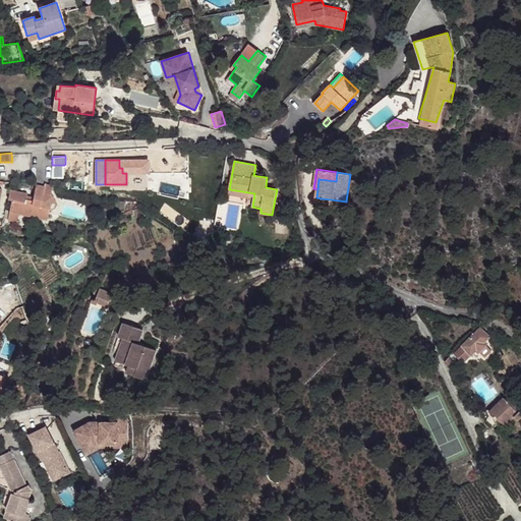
[(18,213),(47,219),(50,208),(51,207),(53,209),(55,207),(57,203),(51,192),(52,186),(45,184),(45,186),(36,184),(33,200),(26,199),(27,193),(10,189),(3,218),(7,219),(9,211),(18,213)]
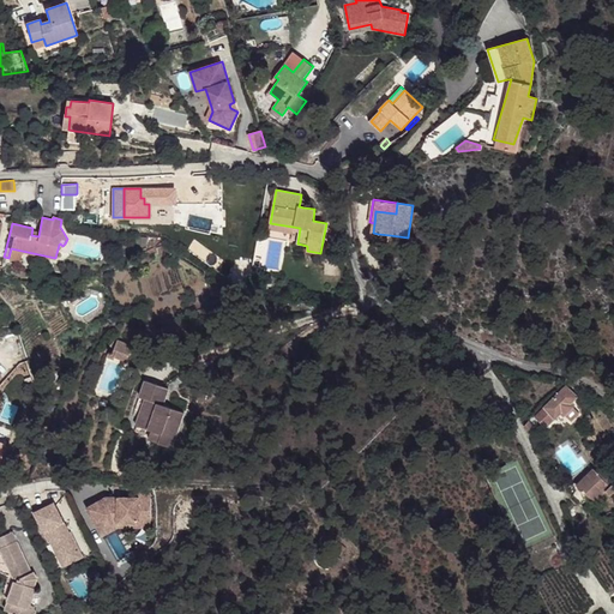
[(293,227),(270,223),(269,229),(292,233),(293,227)]
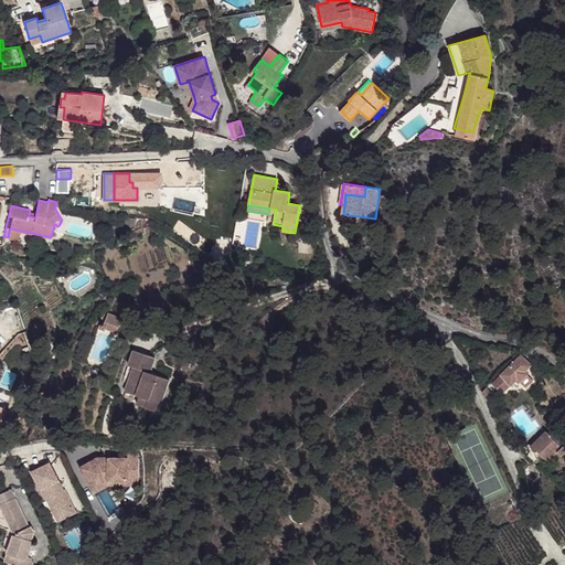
[(359,216),(348,215),(345,224),(358,225),(359,216)]
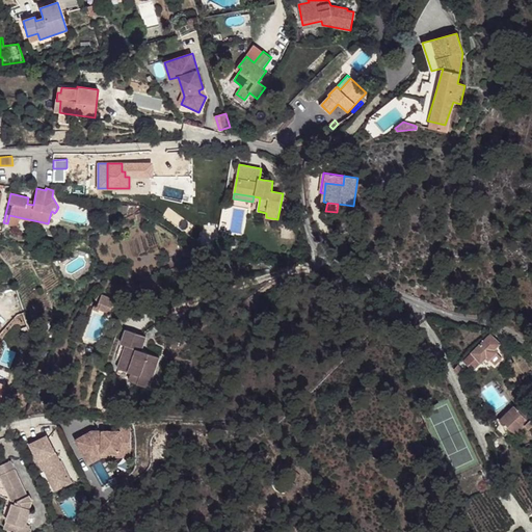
[(19,217),(9,215),(7,223),(17,225),(19,217)]
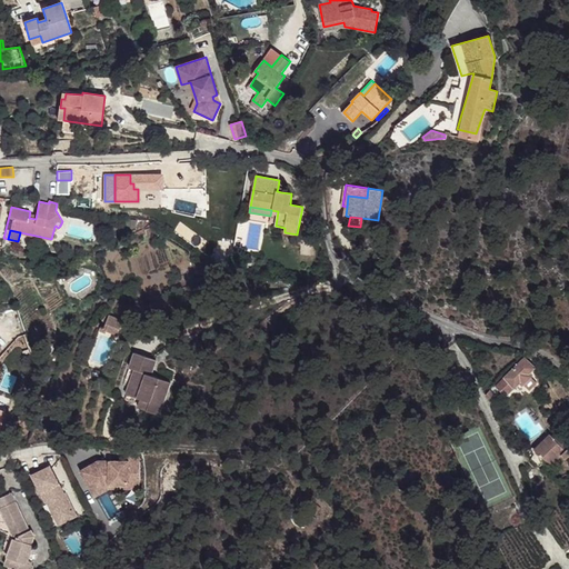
[(16,308),(0,311),(0,323),(18,319),(16,308)]
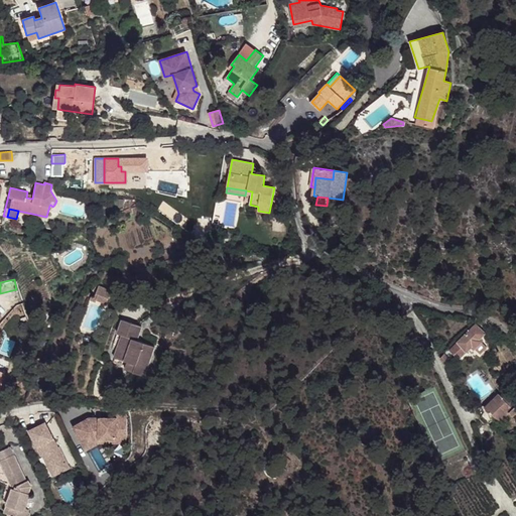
[(108,298),(111,290),(99,286),(95,297),(92,296),(90,299),(96,301),(97,299),(98,295),(108,298)]
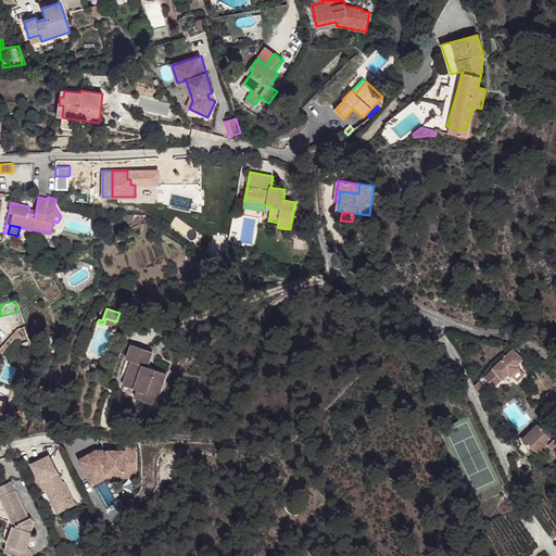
[(116,321),(105,318),(104,323),(115,327),(116,321)]
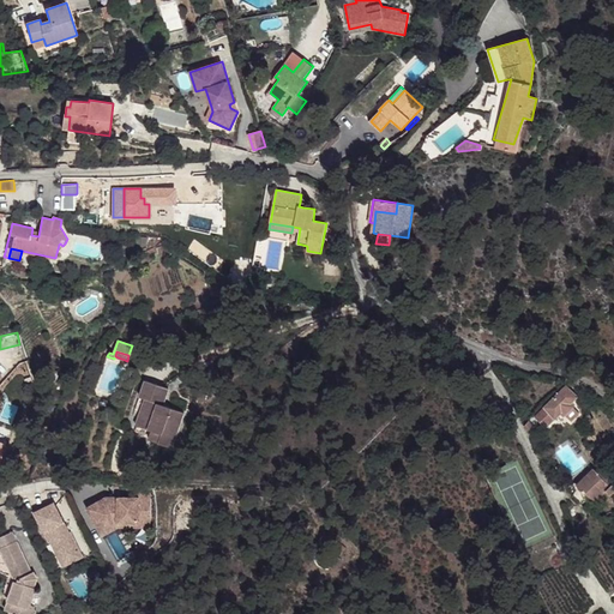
[(169,389),(146,380),(140,397),(148,399),(144,408),(143,408),(137,425),(152,431),(149,440),(172,447),(184,413),(163,405),(169,389)]
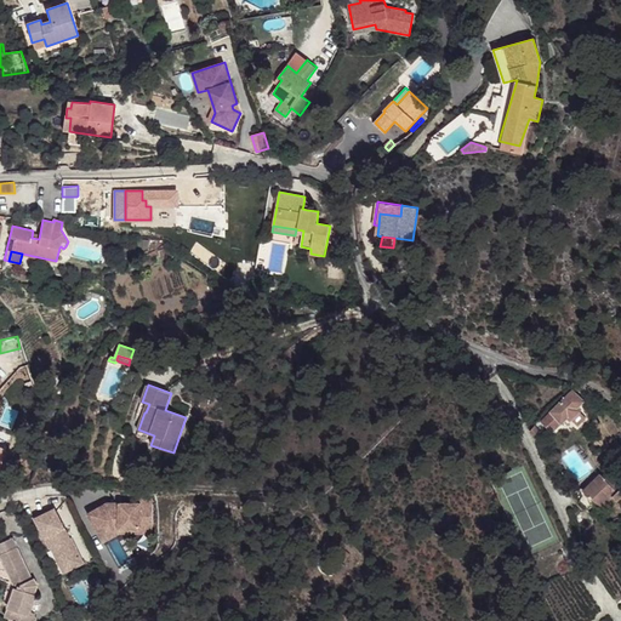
[(573,391),(541,421),(552,432),(569,416),(571,420),(580,411),(577,408),(584,402),(573,391)]
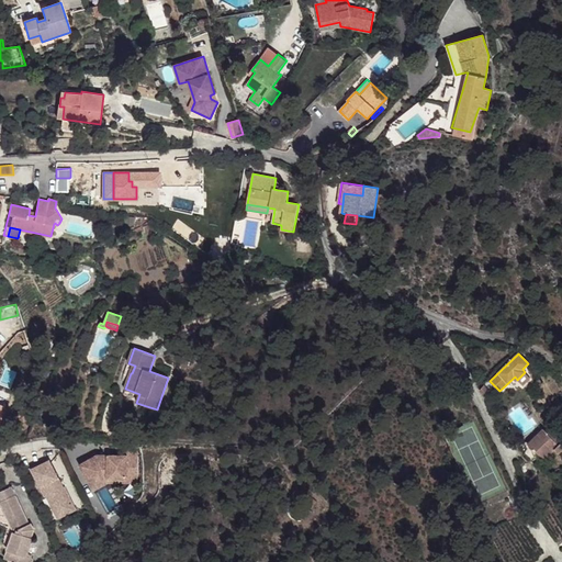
[(15,361),(9,368),(12,371),(19,364),(15,361)]
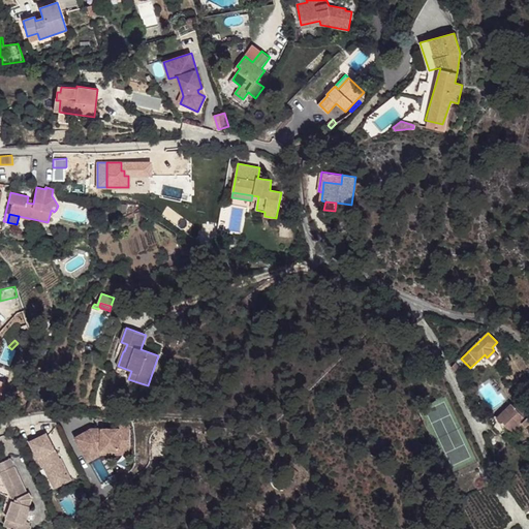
[(494,350),(487,358),(492,363),(499,355),(494,350)]
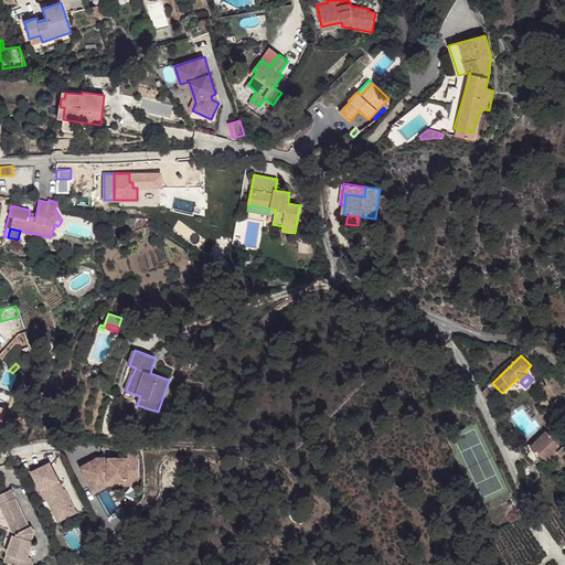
[(487,387),(482,392),(491,406),(494,403),(491,397),(492,396),(487,387)]
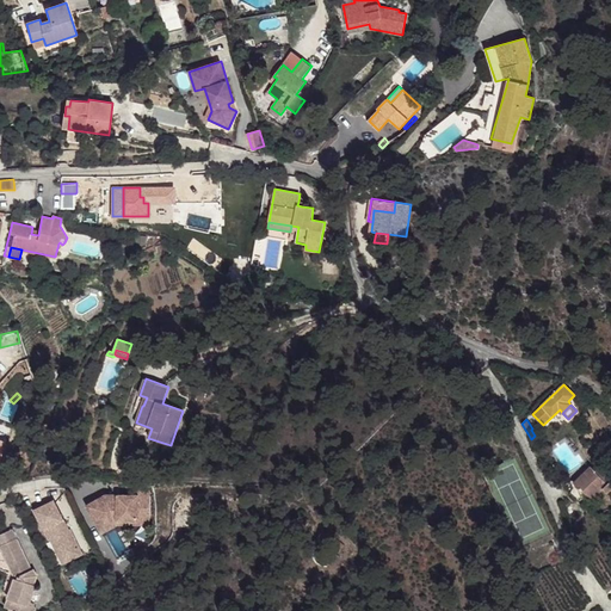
[(591,466),(574,482),(576,487),(587,494),(596,486),(602,492),(604,488),(608,493),(610,489),(610,474),(599,462),(593,469),(591,466)]
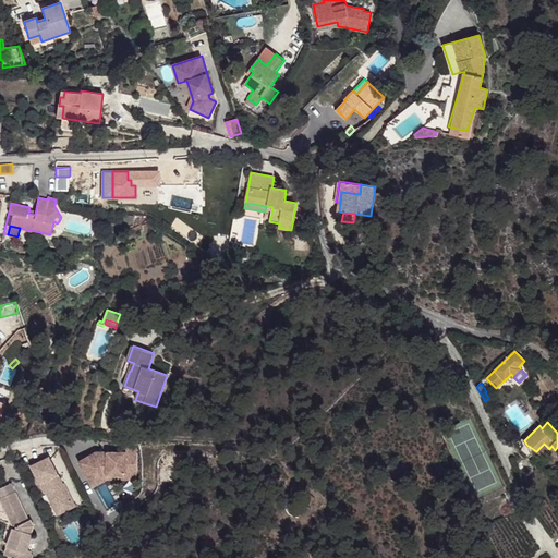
[(544,444),(536,451),(542,456),(549,449),(544,444)]
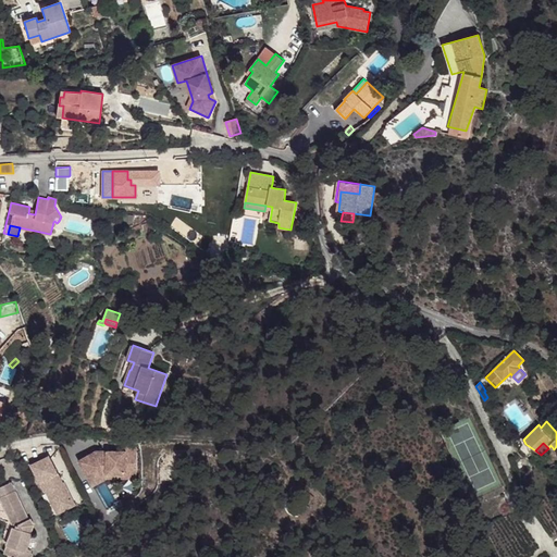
[(79,460),(91,483),(107,474),(136,474),(137,448),(120,448),(120,452),(97,452),(79,460)]
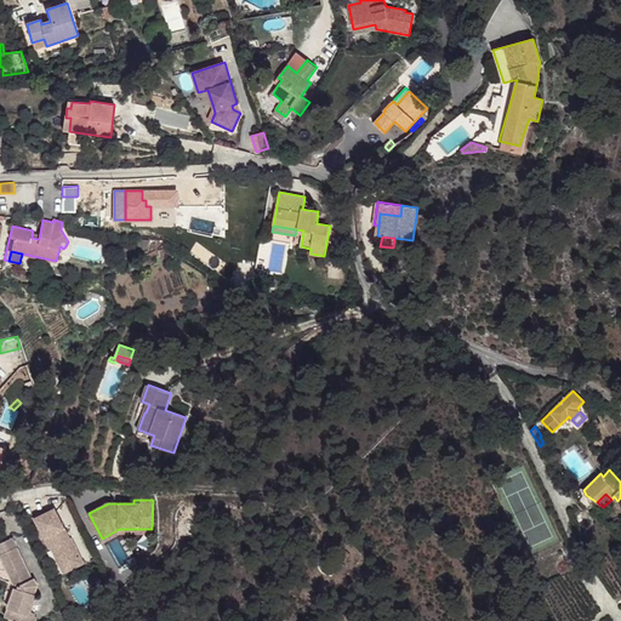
[(46,511),(35,517),(51,548),(52,548),(58,560),(63,558),(69,570),(84,564),(70,539),(69,539),(55,510),(46,513),(46,511)]
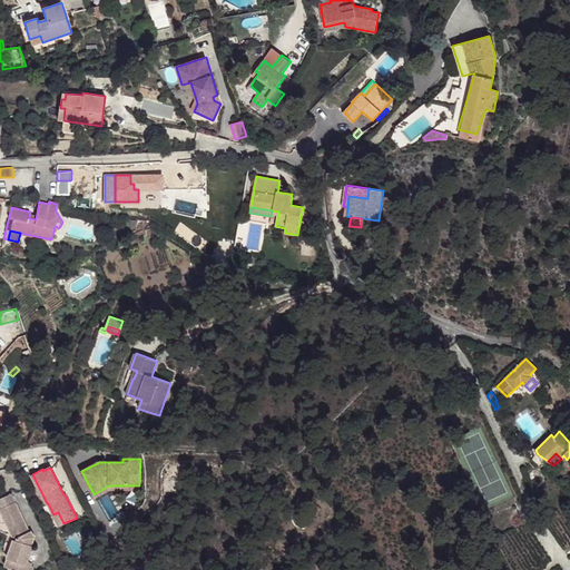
[(109,485),(94,494),(96,497),(110,489),(139,490),(139,485),(109,485)]
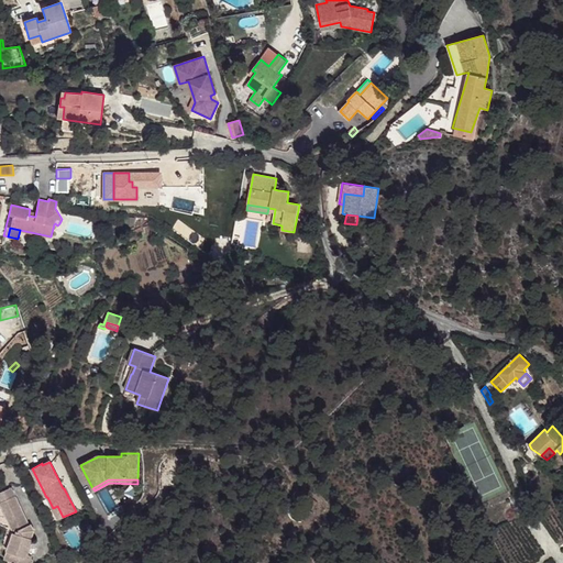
[(0,503),(0,523),(18,530),(17,533),(14,532),(6,560),(15,562),(31,562),(33,559),(28,556),(33,539),(29,538),(30,532),(34,531),(31,525),(29,526),(11,487),(3,492),(8,499),(0,503)]
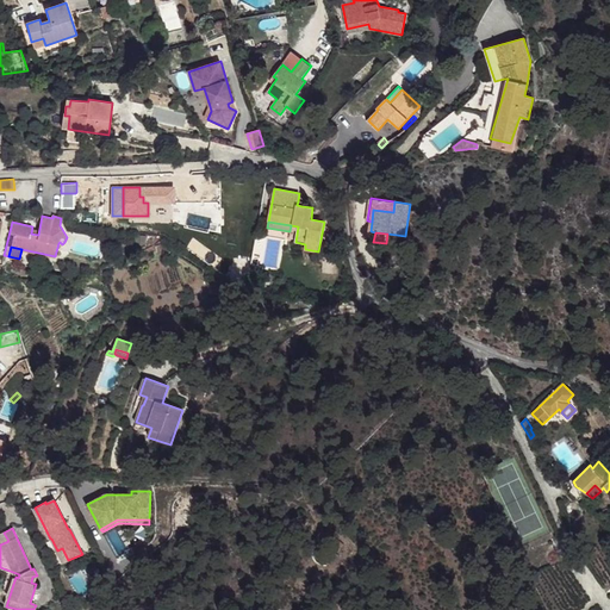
[(57,551),(63,564),(68,560),(62,548),(57,551)]
